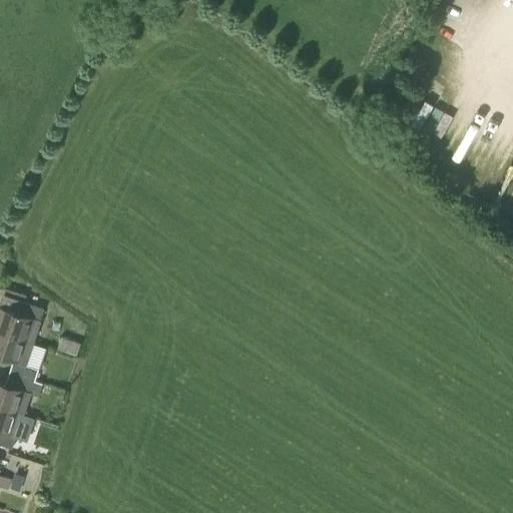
[(15,312),(0,306),(0,331),(26,340),(32,342),(44,308),(19,300),(15,312)]
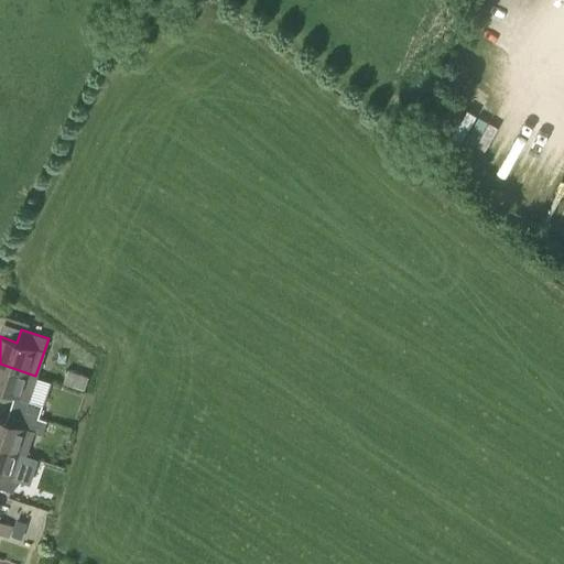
[(21,398),(29,373),(0,364),(0,391),(14,397),(10,409),(38,419),(39,418),(42,405),(21,398)]
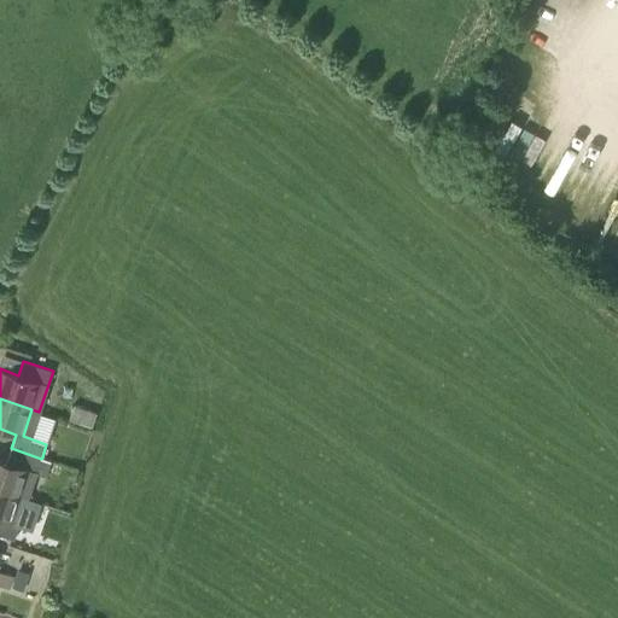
[(75,404),(69,419),(92,427),(97,413),(75,404)]
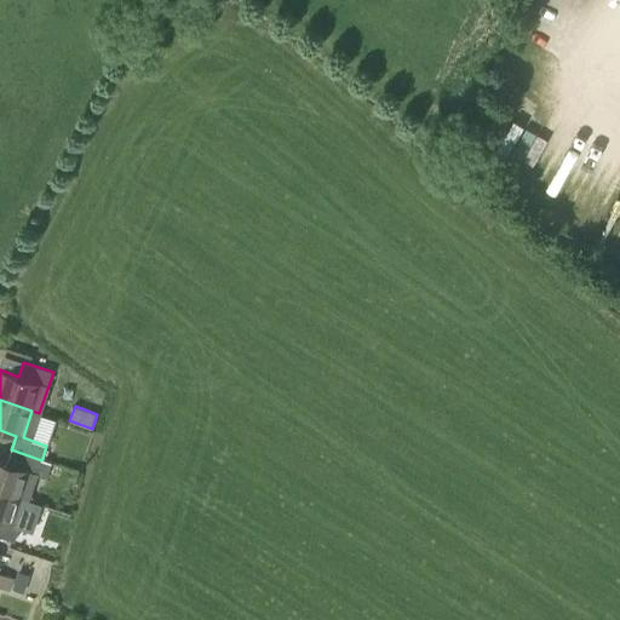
[(51,461),(42,459),(41,460),(11,449),(6,464),(0,460),(0,491),(28,500),(38,474),(46,477),(51,461)]
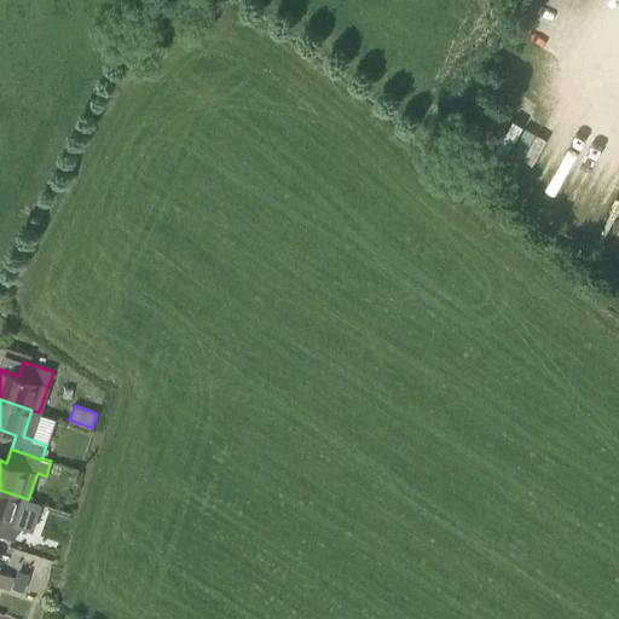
[(0,534),(13,541),(28,499),(0,490),(0,534)]
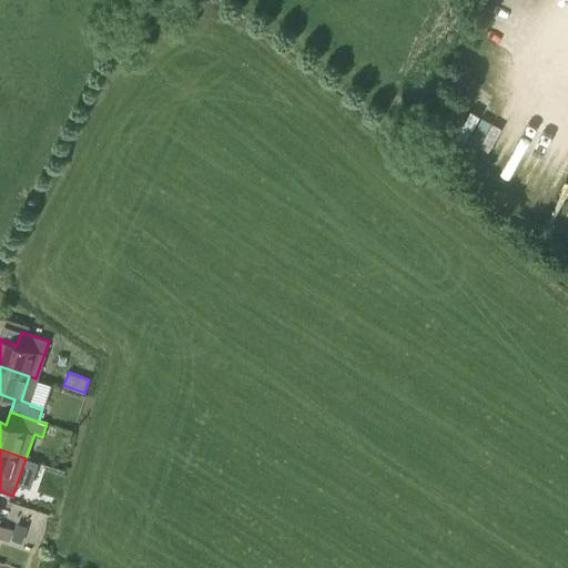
[(0,537),(8,540),(12,529),(0,525),(0,509),(0,508),(0,537)]
